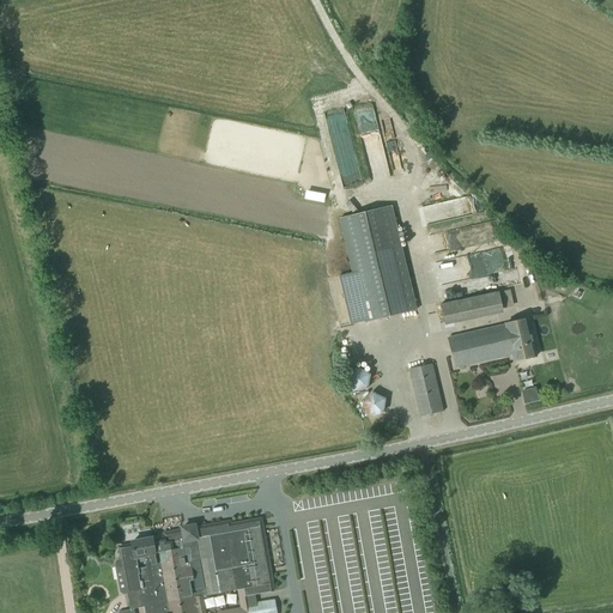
[(364,322),(417,310),(390,206),(339,218),(352,273),(338,275),(350,323),(364,320),(364,322)]
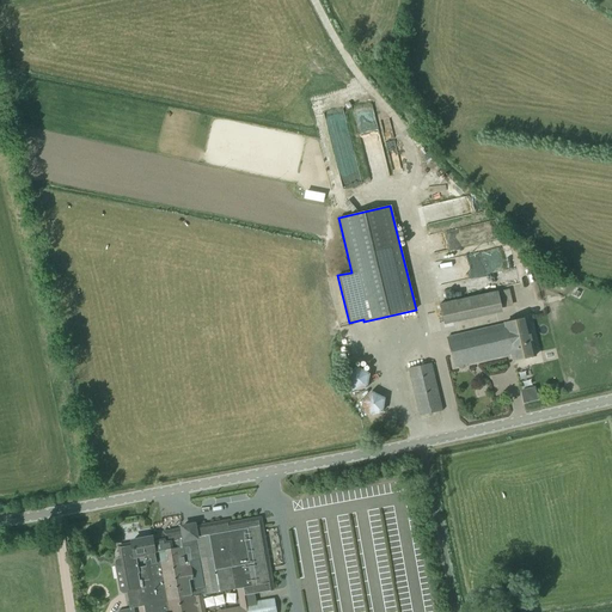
[(444,322),(501,308),(497,293),(440,305),(444,322)]
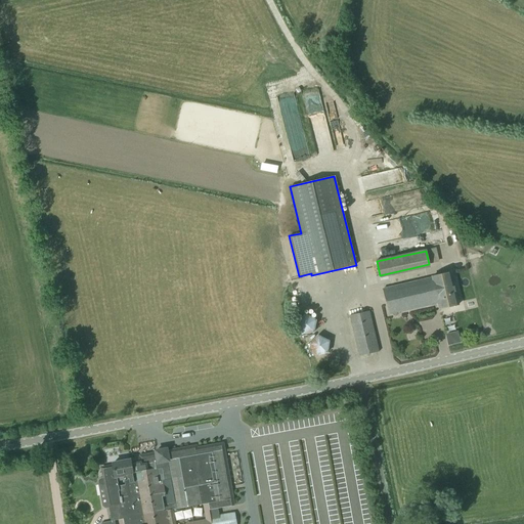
[(459,305),(451,273),(432,277),(432,278),(384,290),(389,315),(392,314),(394,315),(395,316),(397,315),(399,314),(399,312),(438,304),(439,309),(459,305)]
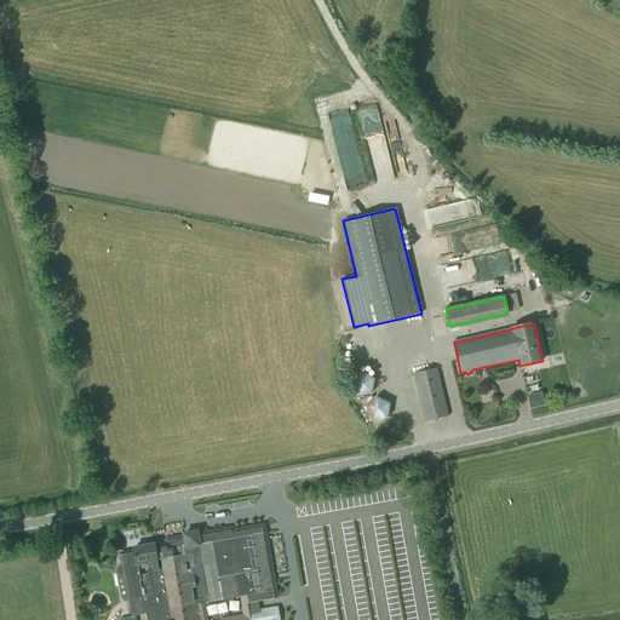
[(426,423),(448,417),(436,368),(414,374),(426,423)]
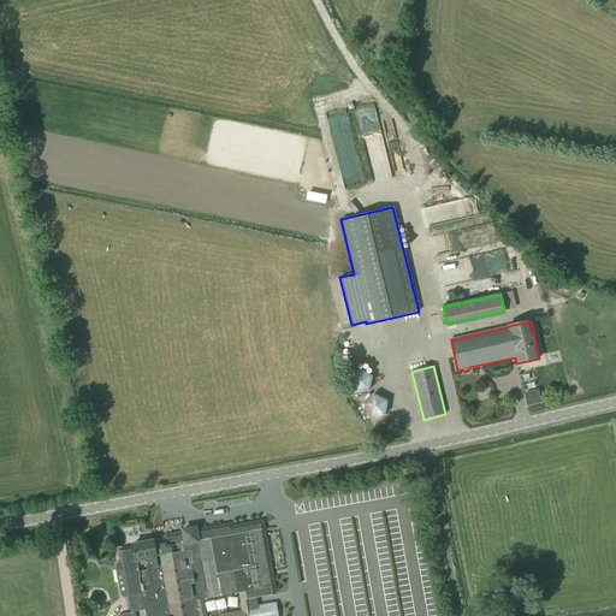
[(355,394),(368,391),(371,377),(359,371),(349,380),(355,394)]
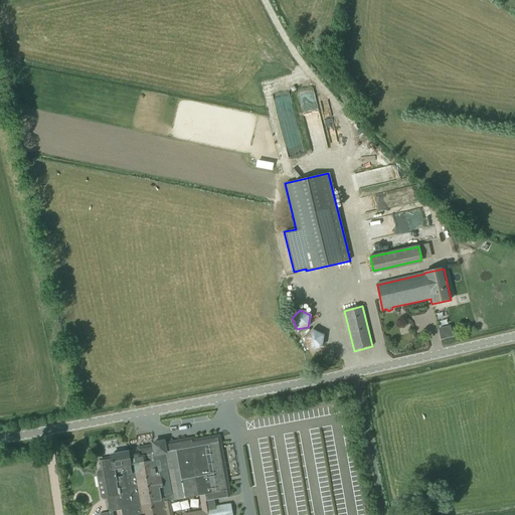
[(310,349),(321,347),(323,336),(313,330),(304,339),(310,349)]
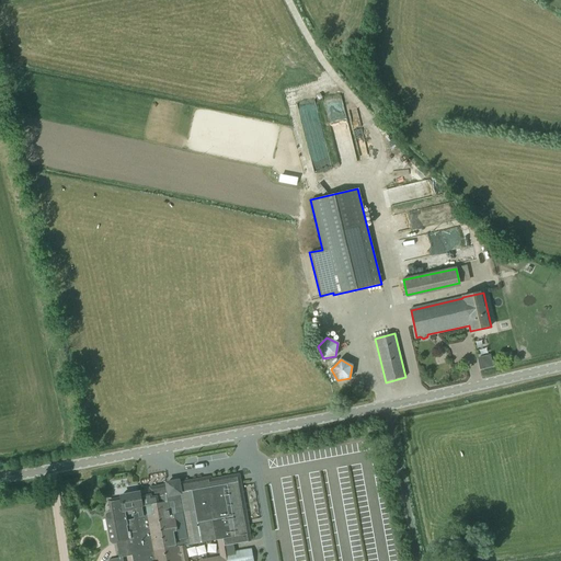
[(222,540),(224,546),(249,541),(239,483),(205,490),(204,483),(178,488),(179,494),(153,499),(152,492),(144,494),(144,497),(140,499),(139,494),(121,497),(122,502),(111,503),(113,513),(110,514),(107,515),(106,516),(105,517),(106,519),(107,521),(110,521),(114,519),(121,558),(132,556),(133,560),(181,560),(179,547),(214,541),(210,522),(212,522),(215,541),(222,540)]
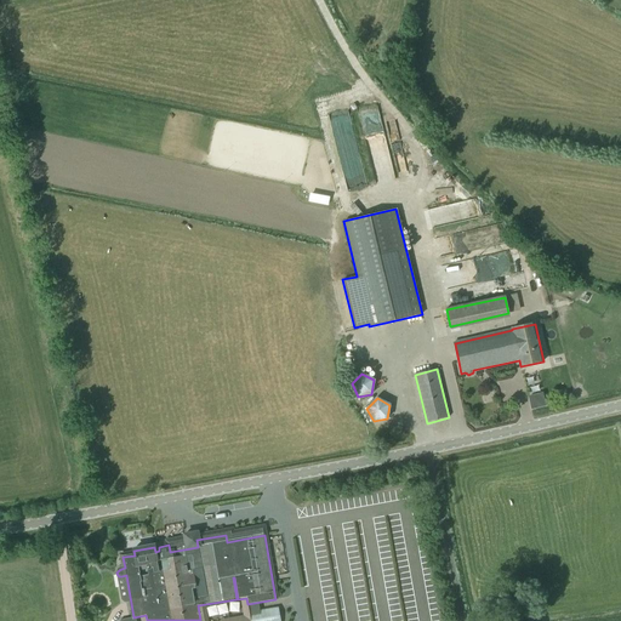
[(80,558),(75,564),(81,568),(86,562),(80,558)]
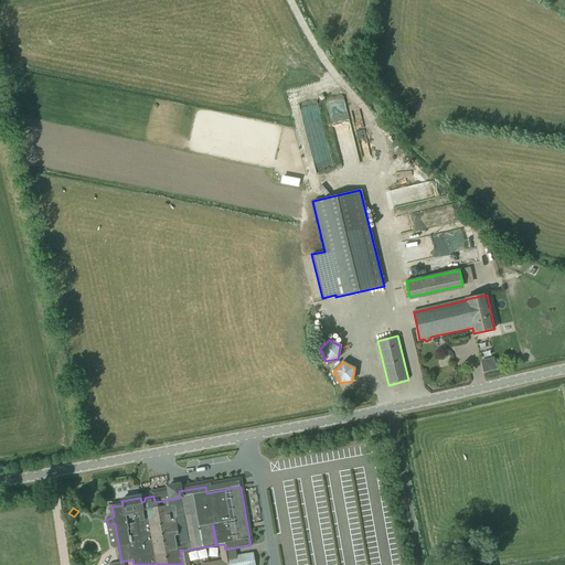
[(202,564),(254,564),(252,555),(202,564)]
